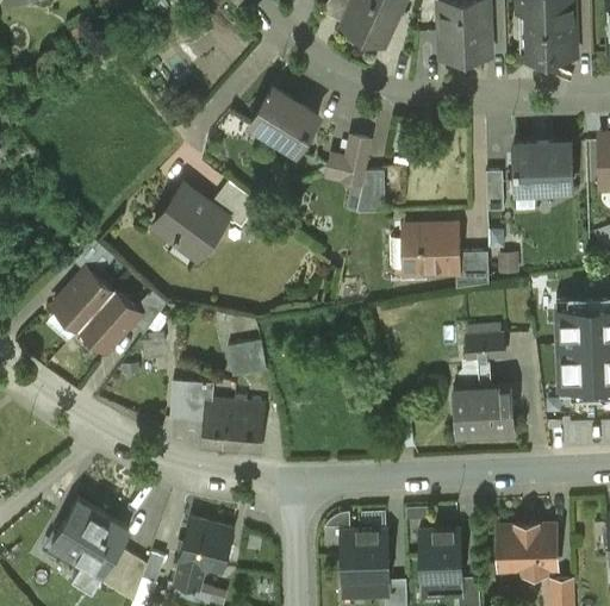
[(330,0),(323,13),(344,23),(354,0),(330,0)]
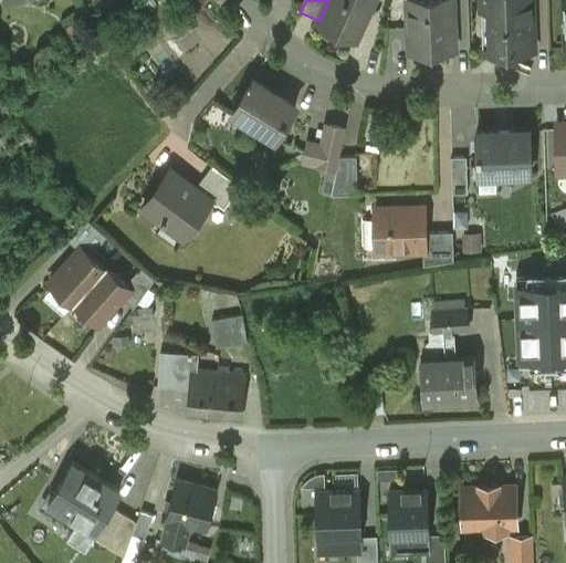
[(374,0),(328,0),(320,21),(318,25),(356,42),(374,0)]
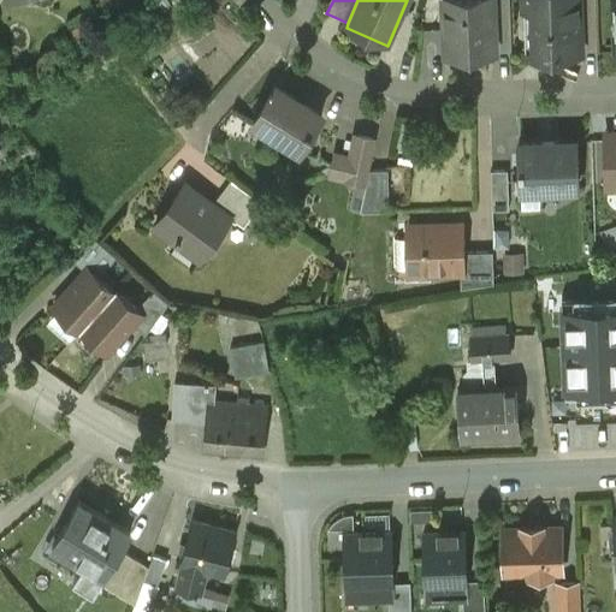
[(491,0),(442,0),(444,58),(493,57),(491,0)]
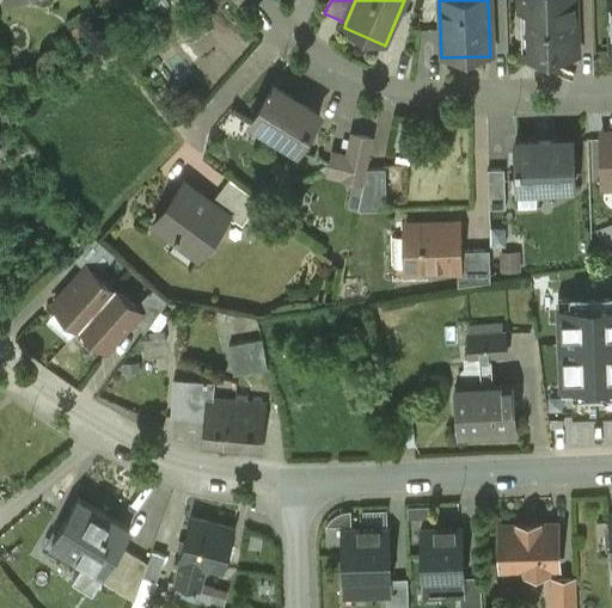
[(575,0),(520,0),(521,12),(525,12),(526,53),(522,53),(522,55),(577,54),(577,51),(575,51),(574,6),(576,6),(575,0)]
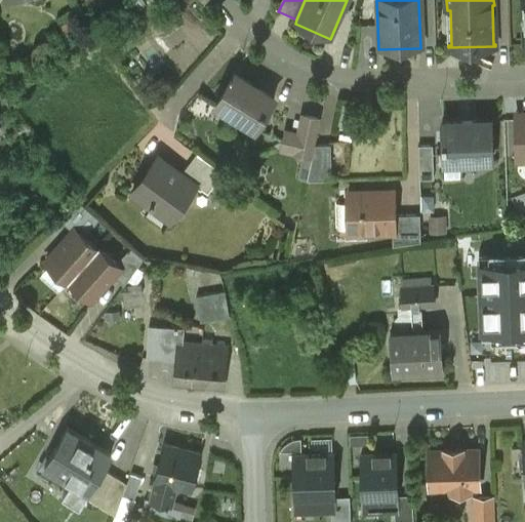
[(275,98),(236,75),(216,106),(255,129),(275,98)]
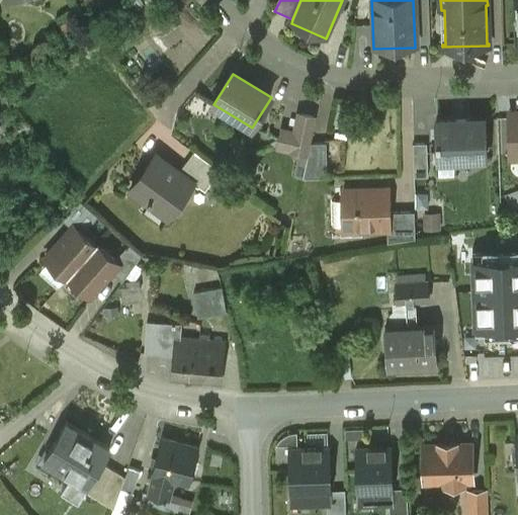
[(298,115),(294,133),(282,131),(278,148),(309,155),(311,144),(311,143),(315,123),(316,118),(298,115)]
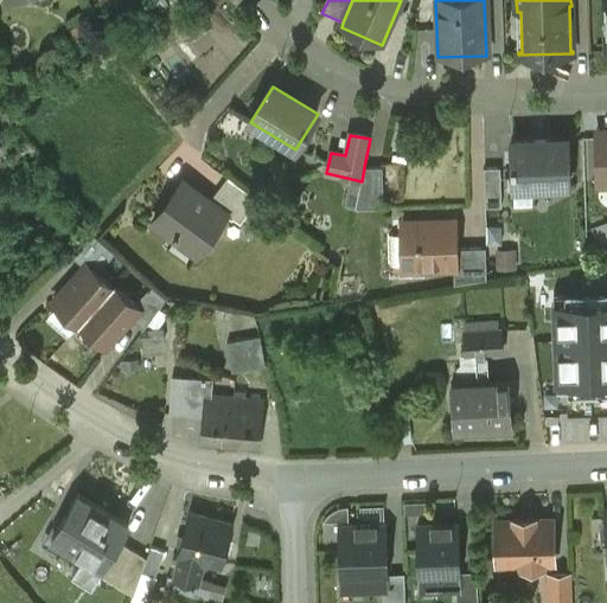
[(567,139),(510,141),(512,184),(531,183),(531,185),(569,184),(567,139)]
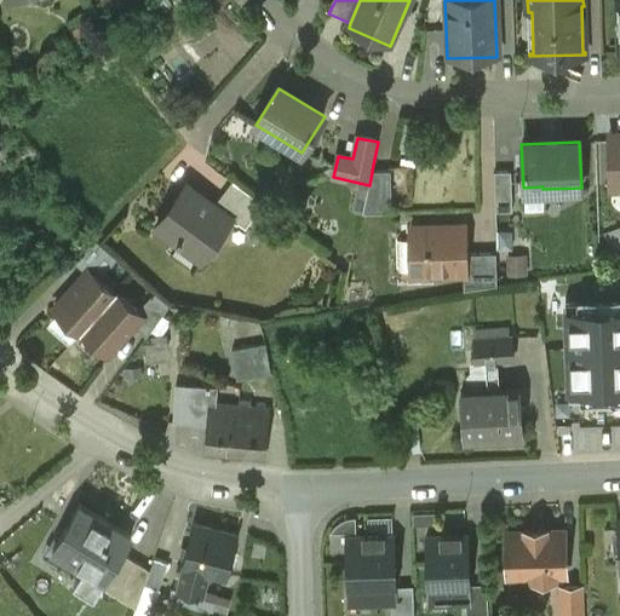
[(619,142),(609,143),(610,184),(619,183),(619,142)]
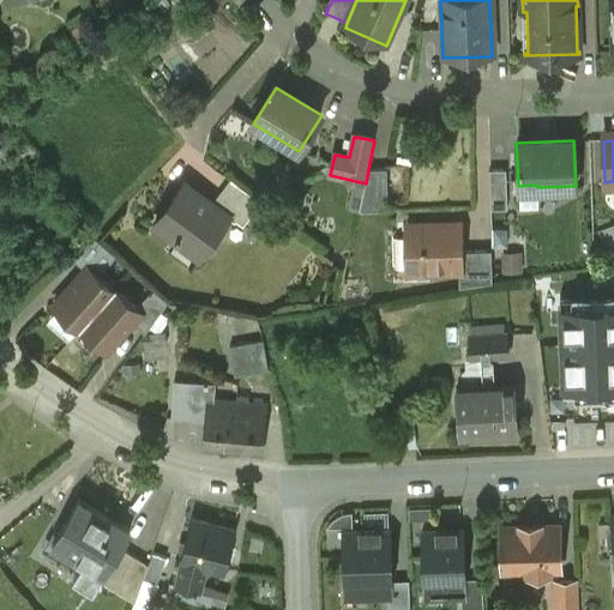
[(386,170),(368,170),(366,183),(359,212),(387,211),(386,170)]
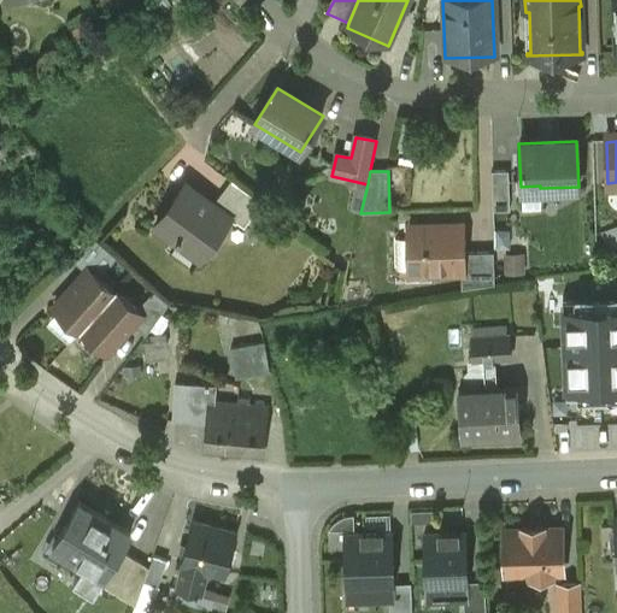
[(510,210),(509,171),(492,172),(492,210),(510,210)]
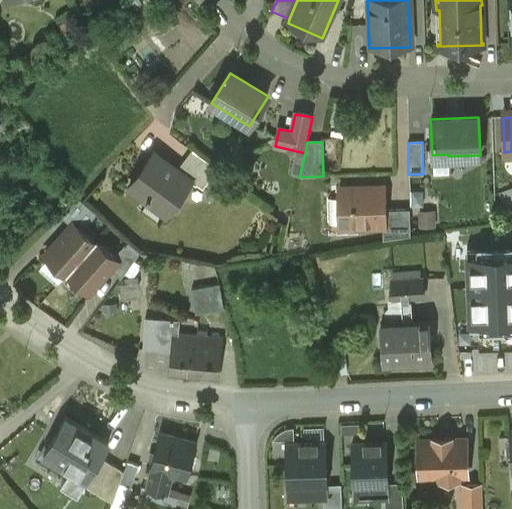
[(193,150),(178,171),(198,185),(204,190),(219,169),(193,150)]
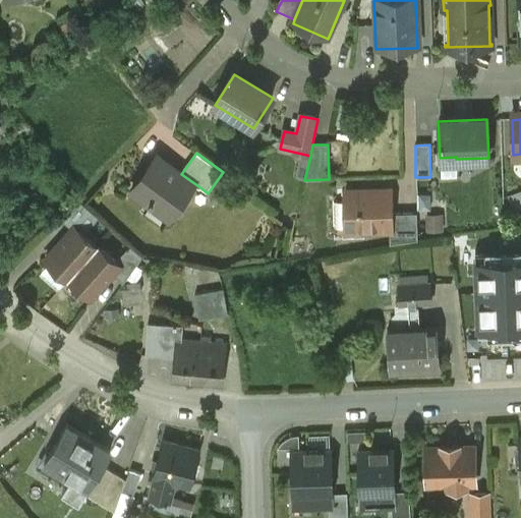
[(181,174),(158,157),(131,192),(170,221),(172,218),(194,187),(199,191),(201,188),(181,174)]
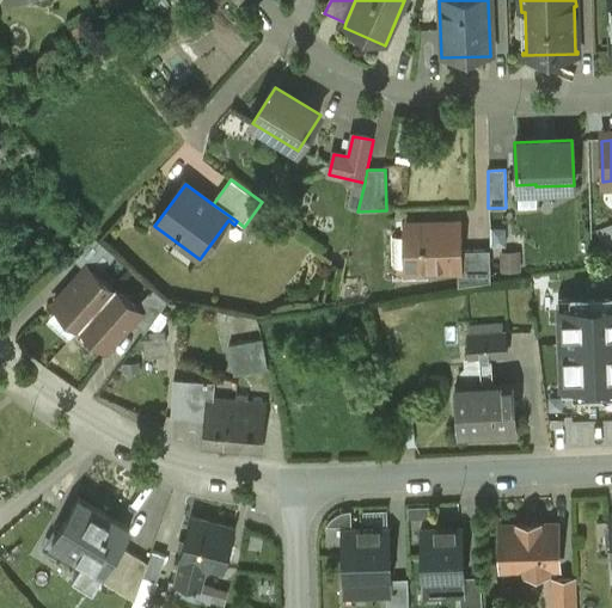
[(459,251),(458,223),(405,225),(407,271),(457,270),(459,270),(459,251)]
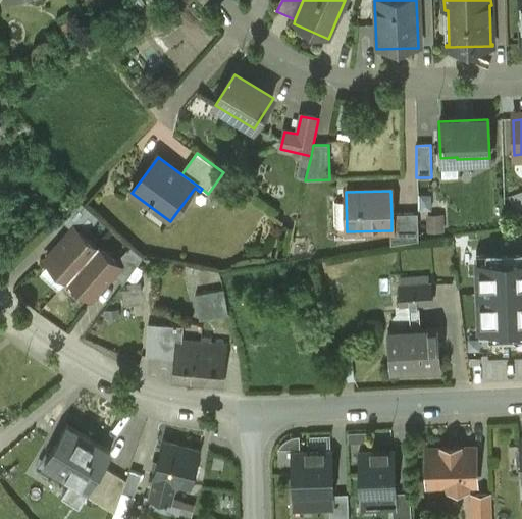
[(521,192),(511,196),(516,211),(521,208),(521,192)]
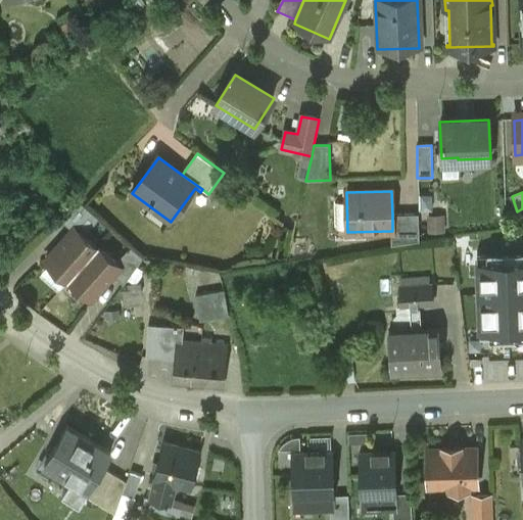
[(97,221),(81,205),(62,223),(73,231),(75,228),(84,236),(97,221)]
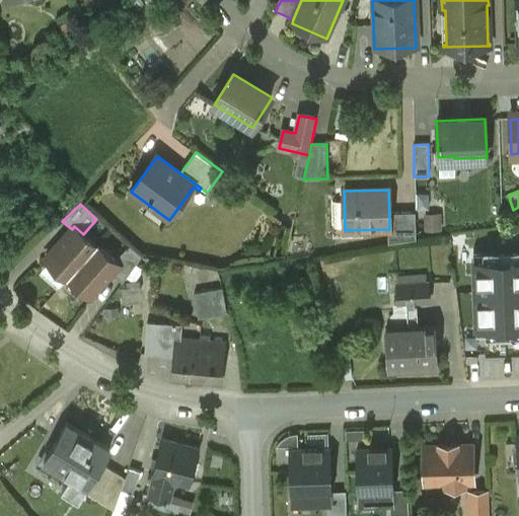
[(415,213),(389,213),(389,229),(387,229),(388,243),(416,239),(415,213)]
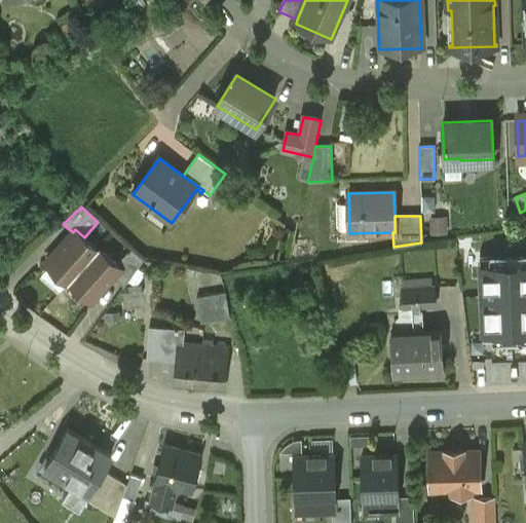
[(449,232),(448,217),(430,219),(431,233),(449,232)]
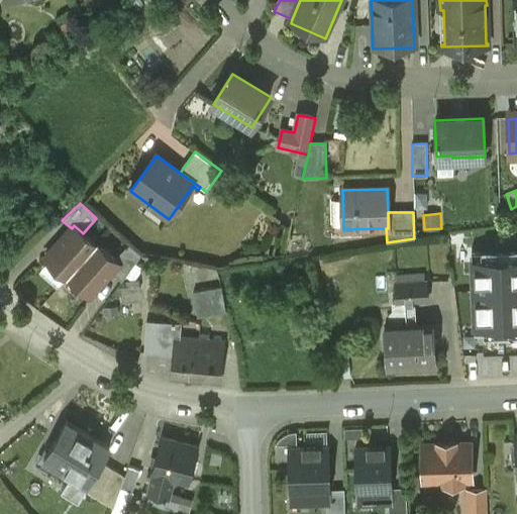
[(72,228),(44,259),(68,280),(69,278),(68,278),(96,245),(83,233),(74,225),(72,228)]
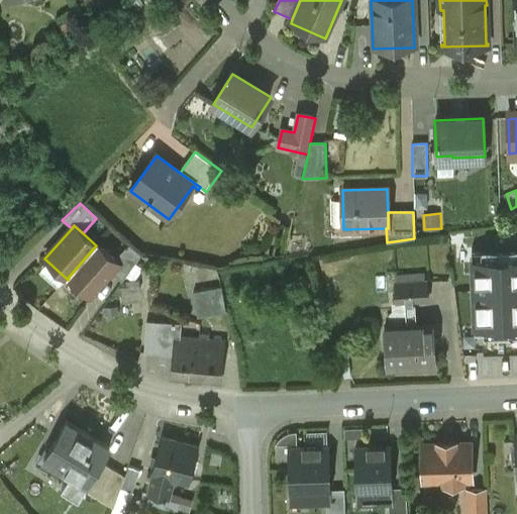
[(96,245),(68,278),(69,278),(90,297),(111,274),(119,264),(115,260),(97,243),(96,245)]
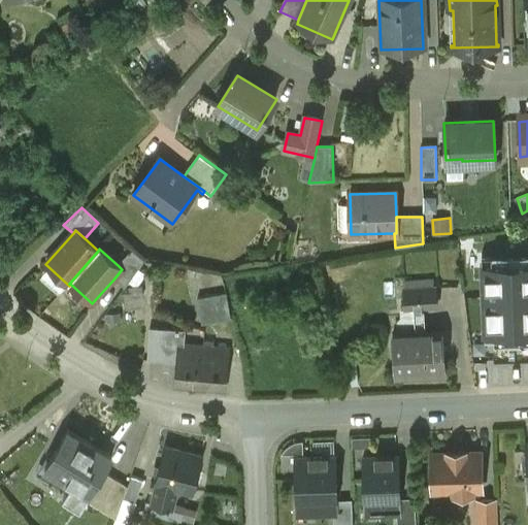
[(131,251),(118,265),(122,269),(113,280),(125,288),(143,262),(131,251)]
